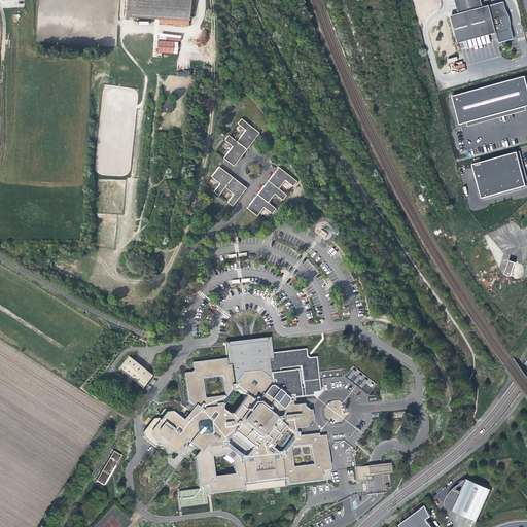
[(127,0),(126,16),(160,19),(160,23),(188,25),(189,0),(127,0)]
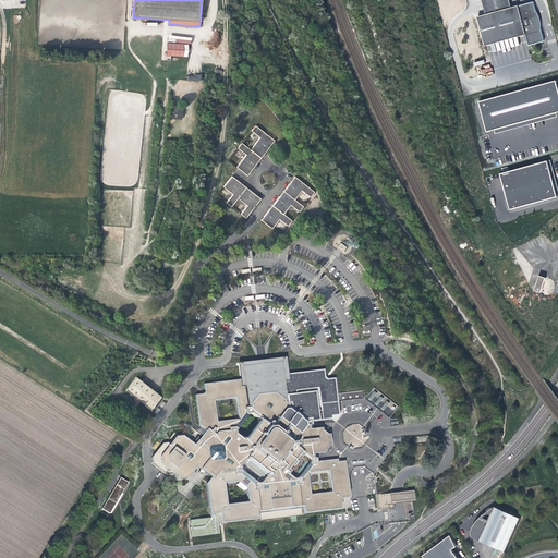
[(478,17),(485,44),(486,46),(526,35),(530,46),(537,44),(545,41),(542,29),(542,22),(541,20),(540,17),(538,13),(537,12),(536,11),(534,2),(512,8),(509,0),(482,0),(486,15),(478,17)]
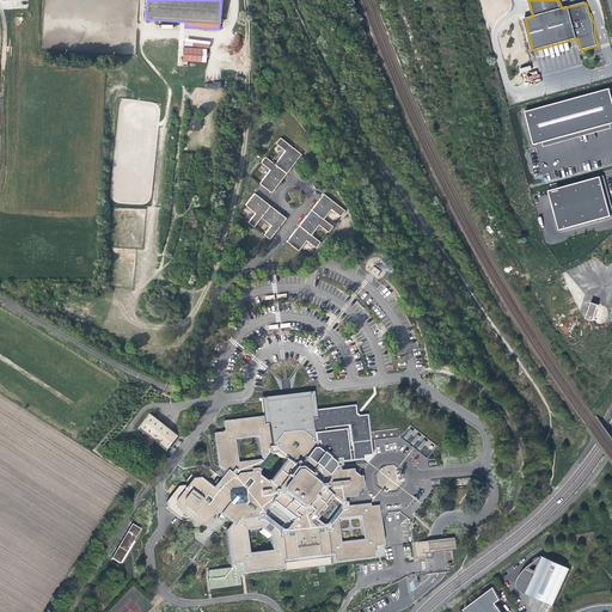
[(210,42),(184,38),(183,61),(206,62),(210,42)]
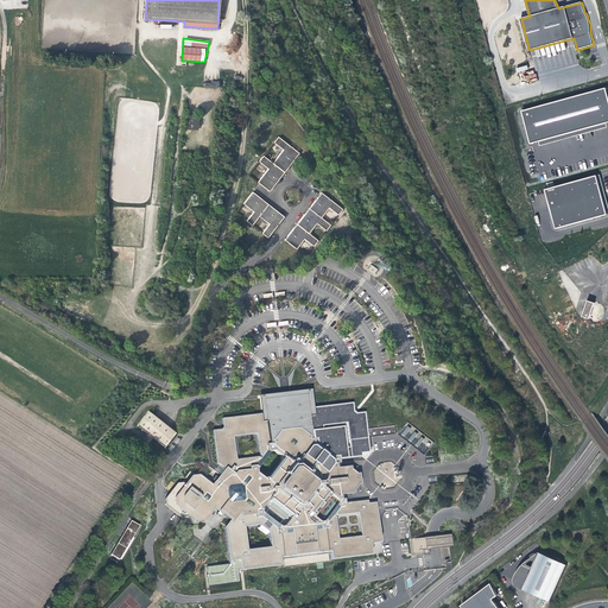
[(607,94),(607,88),(523,112),(532,144),(607,122),(607,94)]
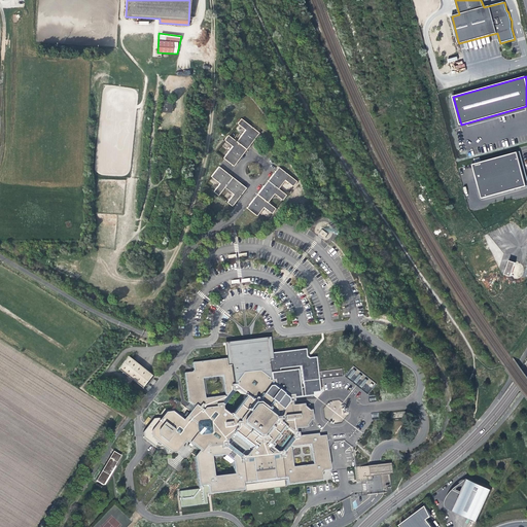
[(173,103),(163,102),(163,112),(172,113),(173,103)]
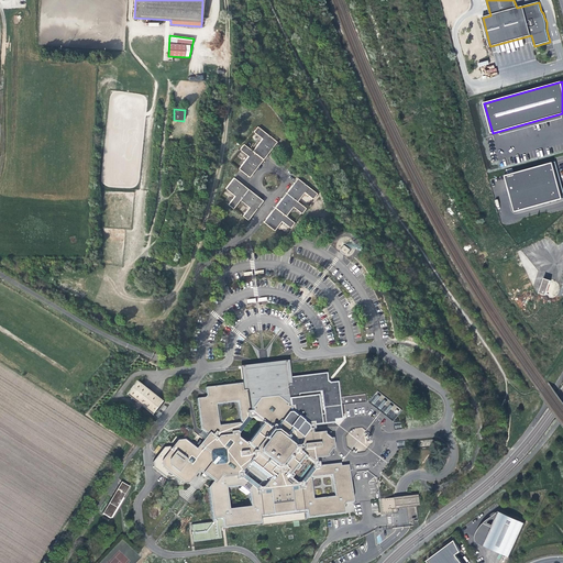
[(258,125),(254,131),(263,139),(253,151),(244,143),(240,150),(247,156),(239,167),(250,176),(278,142),(258,125)]
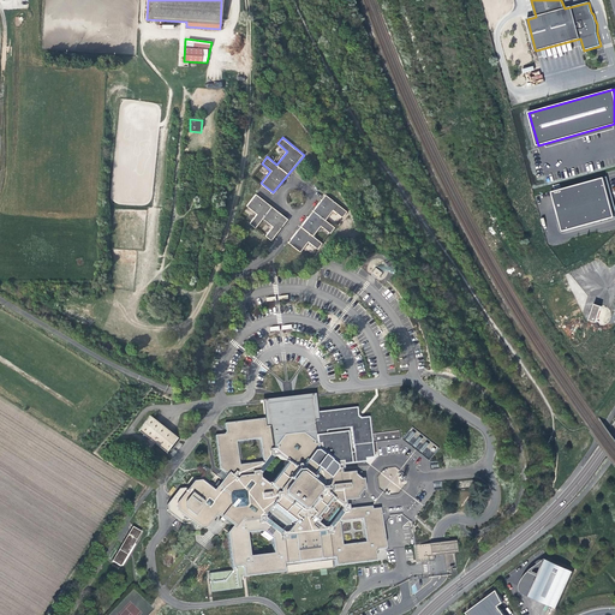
[(614,204),(613,195),(608,177),(551,192),(559,222),(561,221),(563,232),(614,216),(614,204)]
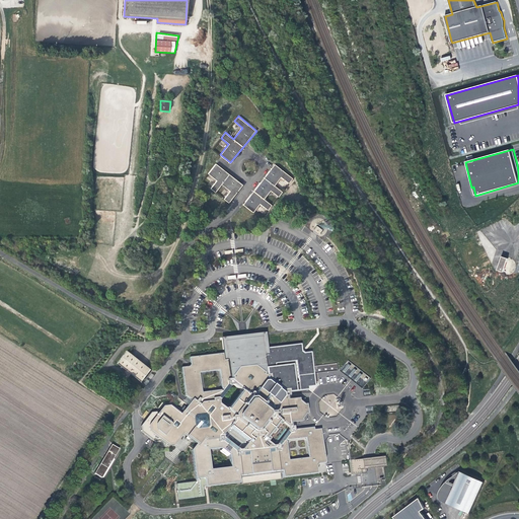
[(217,164),(209,174),(216,180),(210,189),(215,193),(222,184),(230,191),(224,199),(228,203),(242,184),(217,164)]
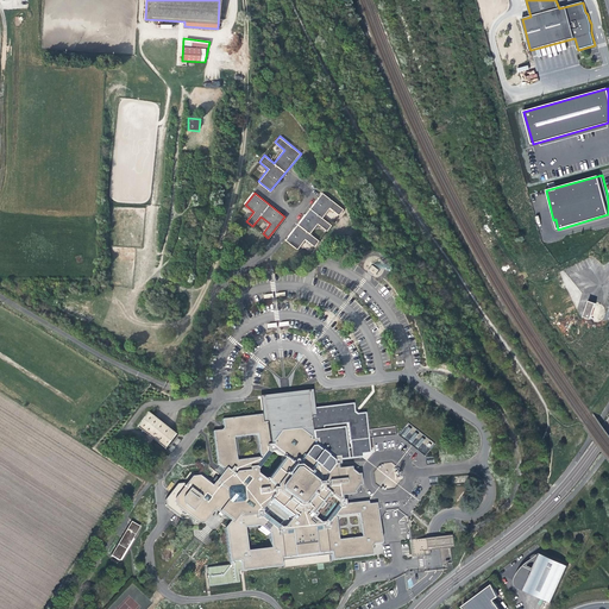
[(284,240),(296,250),(305,239),(314,246),(319,240),(309,233),(316,224),(326,231),(331,225),(321,218),(328,208),(338,215),(343,209),(321,193),(284,240)]
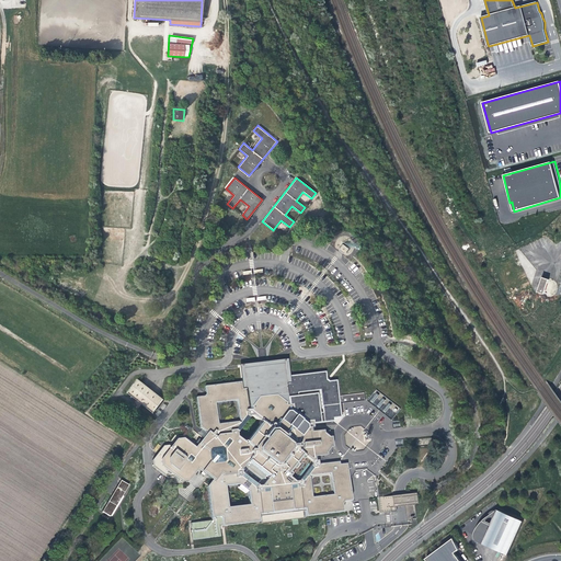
[(342,243),(339,250),(345,254),(348,248),(342,243)]
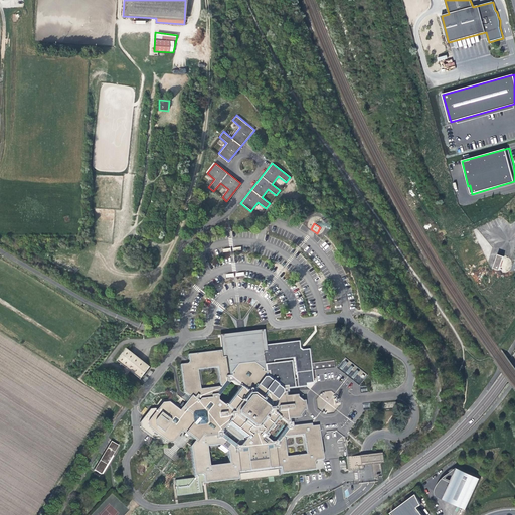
[(494,268),(500,270),(505,256),(499,254),(494,268)]
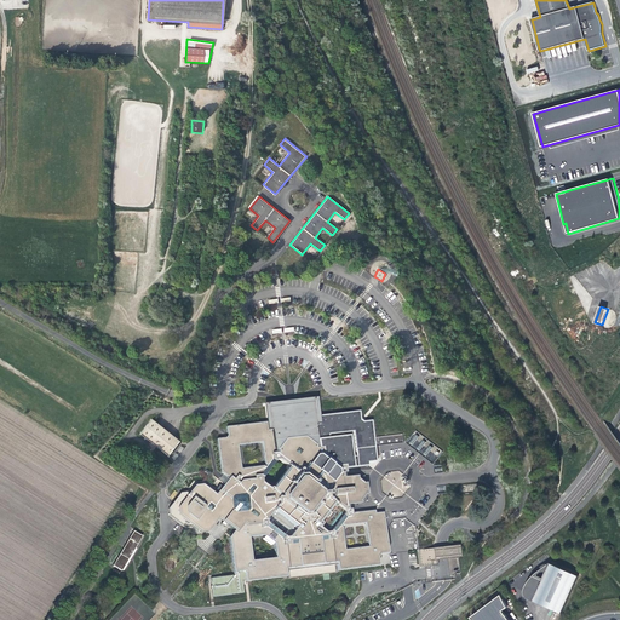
[(228,537),(231,570),(240,569),(242,572),(244,580),(285,575),(285,568),(287,568),(333,563),(336,563),(337,570),(378,566),(377,557),(379,555),(384,554),(382,524),(384,521),(383,512),(374,514),(374,510),(351,512),(350,504),(361,503),(360,495),(366,494),(365,483),(359,480),(345,481),(345,477),(348,476),(348,470),(369,468),(369,464),(378,463),(373,423),(365,424),(361,422),(360,413),(322,418),(320,399),(265,406),(268,422),(227,426),(228,435),(225,437),(217,438),(220,472),(228,478),(222,486),(219,483),(216,488),(218,489),(216,493),(202,483),(195,484),(189,493),(187,491),(181,492),(167,509),(168,516),(184,528),(191,527),(193,526),(201,532),(208,532),(218,518),(222,521),(220,523),(224,527),(227,524),(233,529),(228,537)]
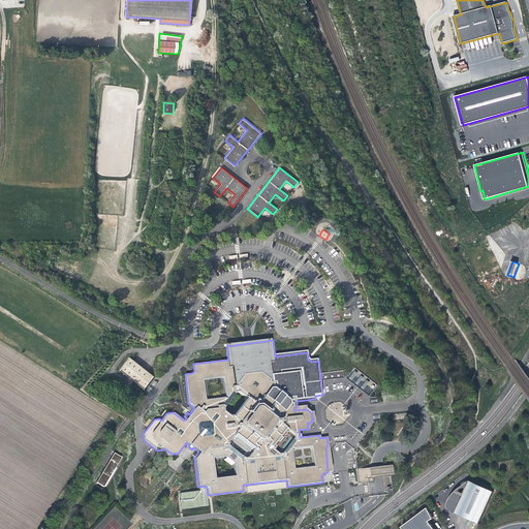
[(119,371),(138,385),(149,373),(128,359),(119,371)]
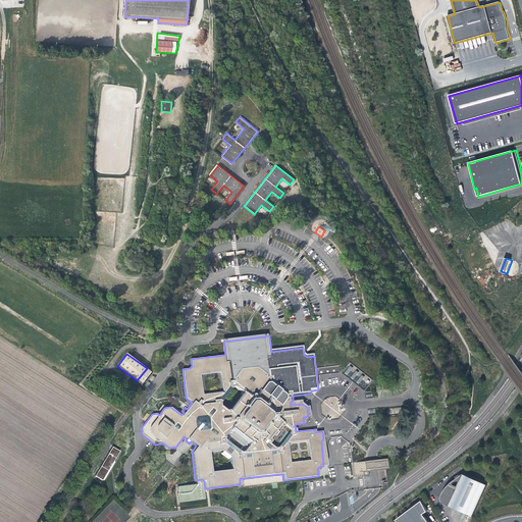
[(147,368),(137,380),(141,383),(150,371),(147,368)]
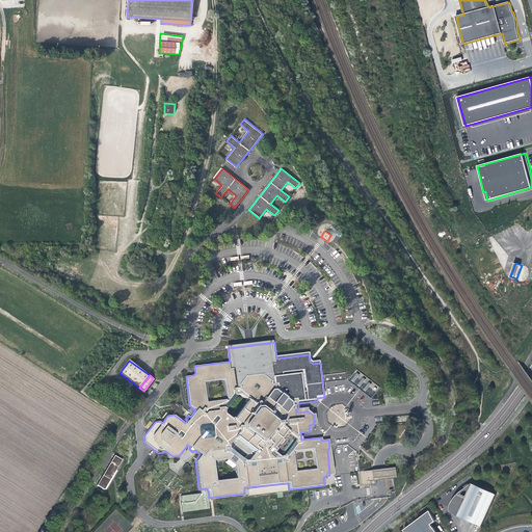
[(355,451),(357,472),(361,472),(358,451),(357,447),(350,441),(333,443),(329,447),(327,450),(329,475),(333,475),(330,453),(331,453),(337,447),(337,446),(347,444),(347,445),(354,451),(355,451)]
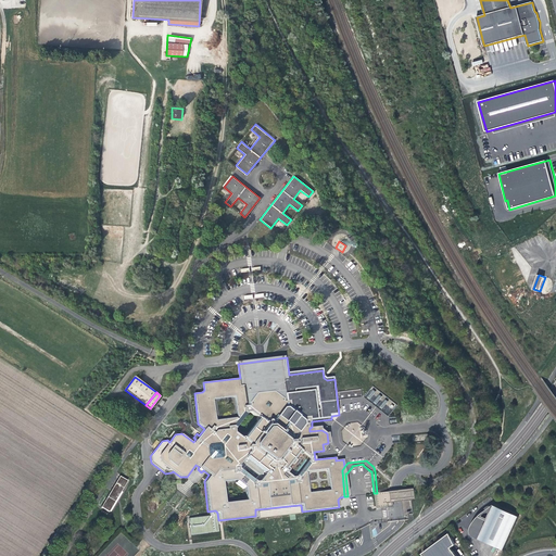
[(119,476),(101,507),(109,512),(109,510),(121,491),(127,480),(119,476)]
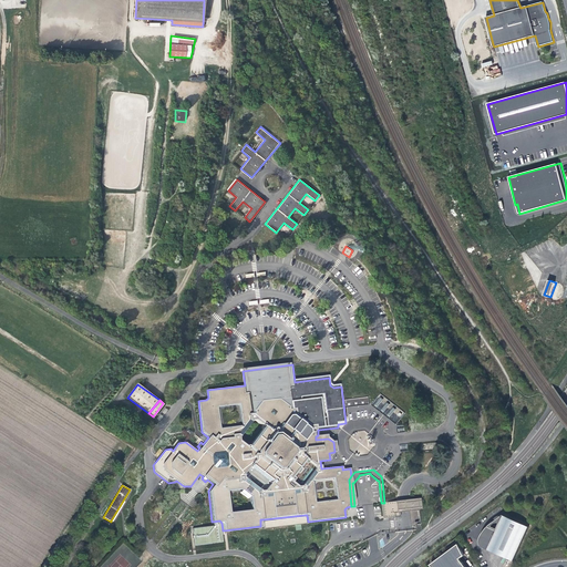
[(404,500),(397,501),(398,512),(400,512),(406,511),(419,509),(418,497),(404,500)]
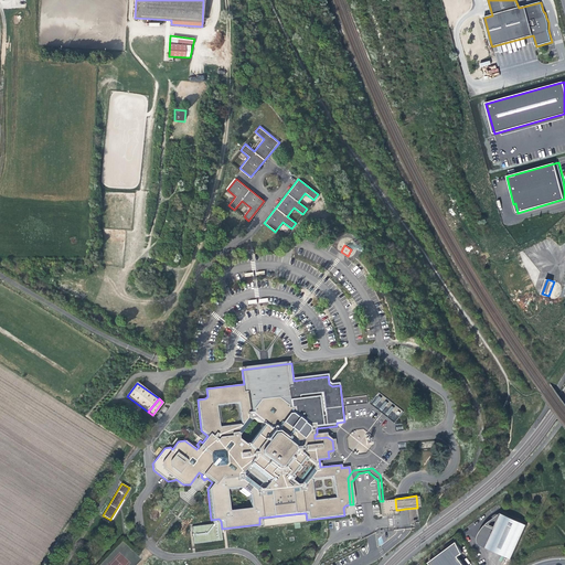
[(124,500),(123,499),(110,519),(112,520),(124,500)]
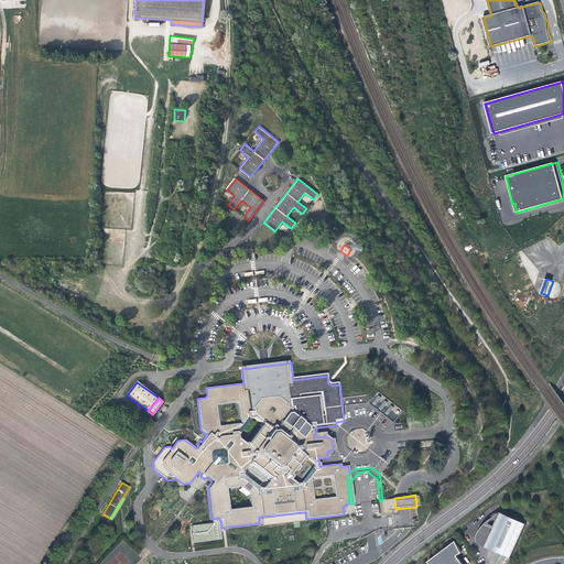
[(382,500),(379,500),(381,516),(387,514),(392,514),(392,516),(398,514),(398,509),(396,509),(394,498),(382,500)]
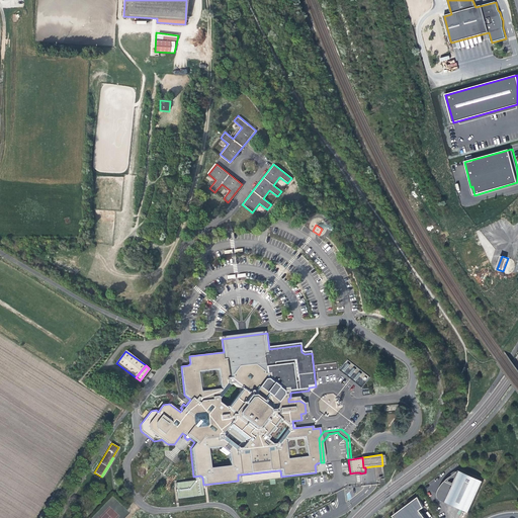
[(279,478),(278,470),(240,475),(240,483),(279,478)]
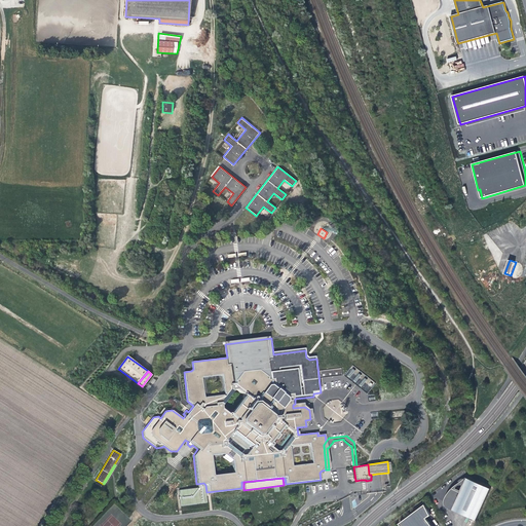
[(453,508),(476,518),(489,488),(465,478),(459,492),(452,489),(445,503),(449,505),(449,508),(453,509),(453,508)]
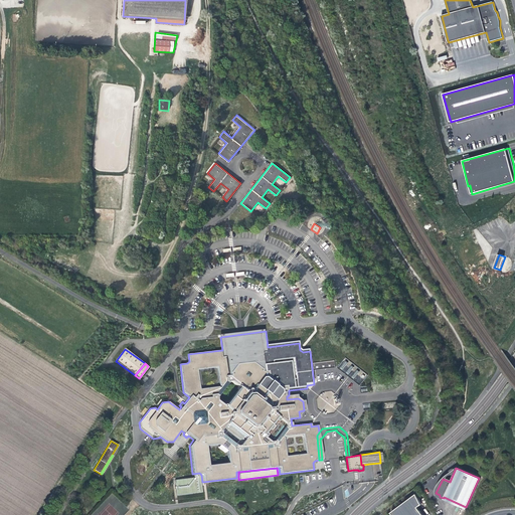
[(445,475),(443,477),(445,478),(446,477),(446,476),(448,475),(449,475),(451,475),(452,475),(450,480),(450,482),(456,468),(452,470),(449,472),(445,475)]
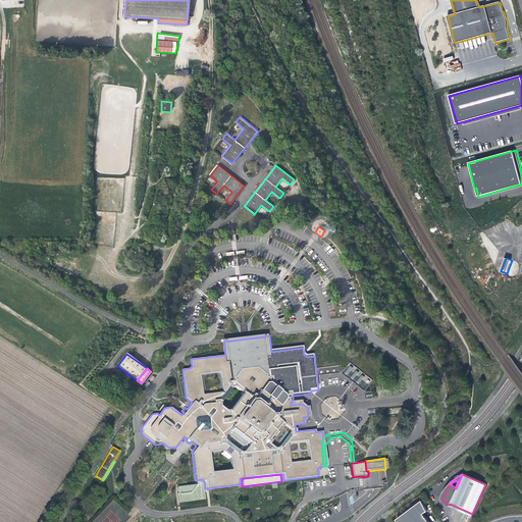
[(451,484),(449,483),(447,484),(445,487),(442,489),(439,494),(439,496),(439,498),(439,501),(440,502),(441,503),(444,504),(447,506),(470,516),(471,516),(472,514),(450,504),(450,505),(446,504),(446,502),(441,500),(449,485),(456,488),(456,486),(451,484)]
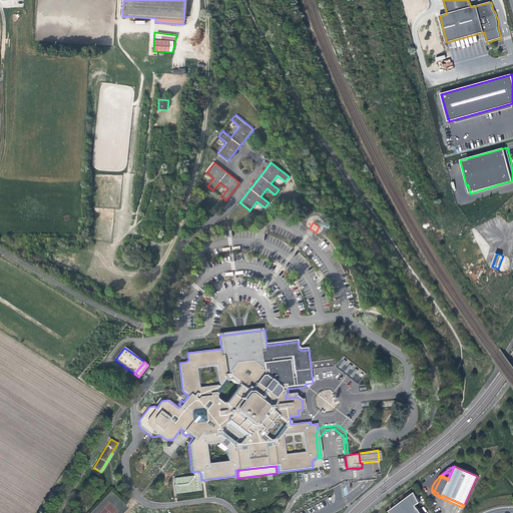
[(420,512),(415,506),(419,503),(414,492),(389,511),(391,512),(420,512)]
